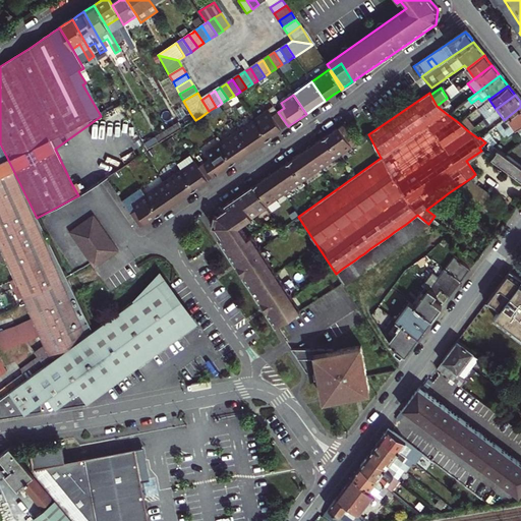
[(459,106),(447,114),(458,122),(465,117),(459,110),(460,108),(459,106)]
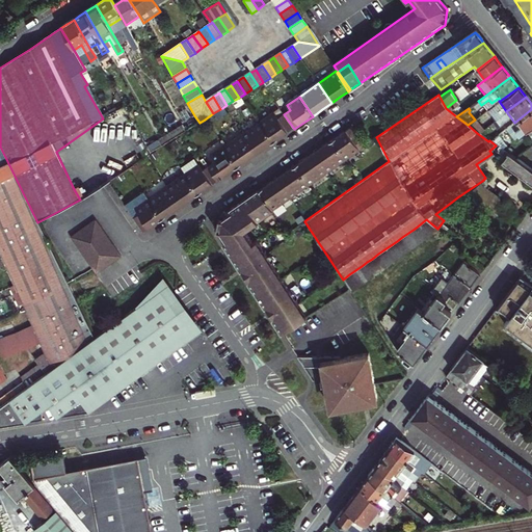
[(505,130),(513,140),(531,128),(531,126),(531,109),(514,123),(505,130)]
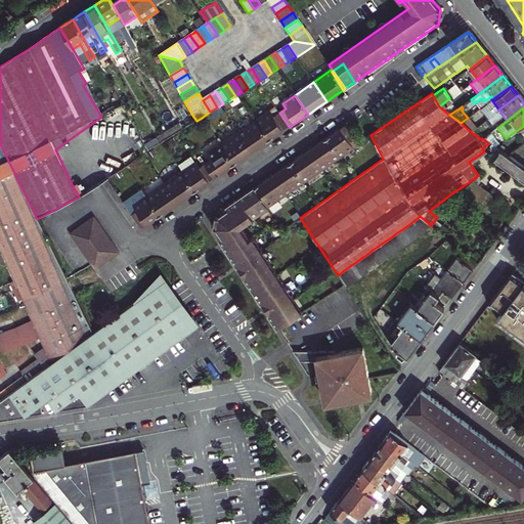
[(270,112),(257,121),(270,140),(279,134),(290,127),(279,113),(274,117),(270,112)]
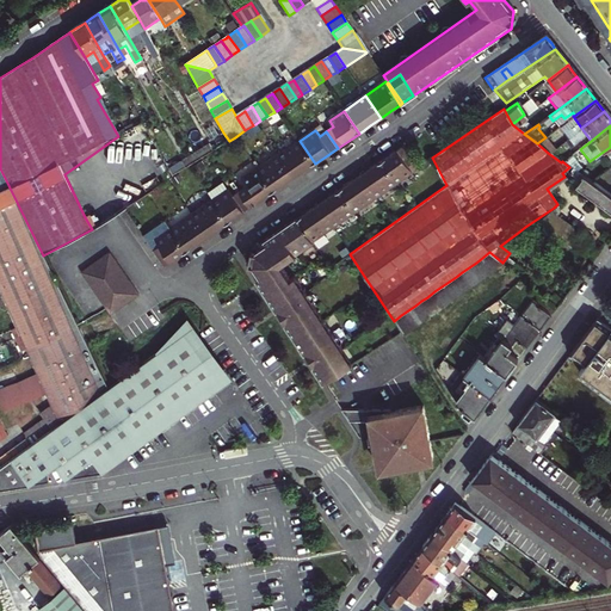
[(173,177),(150,137),(130,149),(154,190),(168,180),(173,177)]
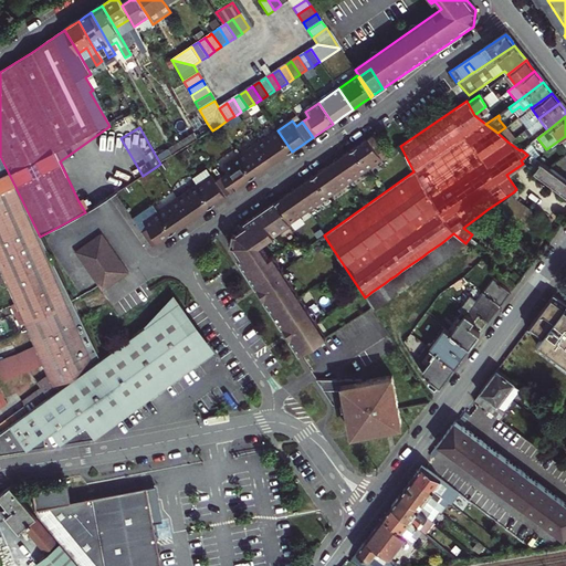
[(278,130),(258,145),(272,166),(282,159),(292,152),(278,130)]
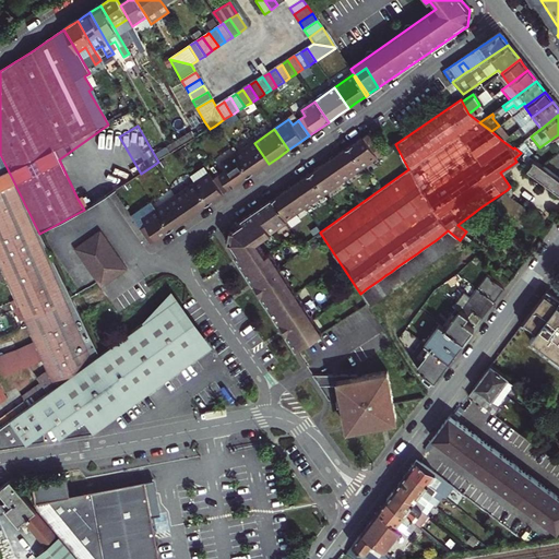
[(368,134),(347,149),(361,169),(383,155),(368,134)]
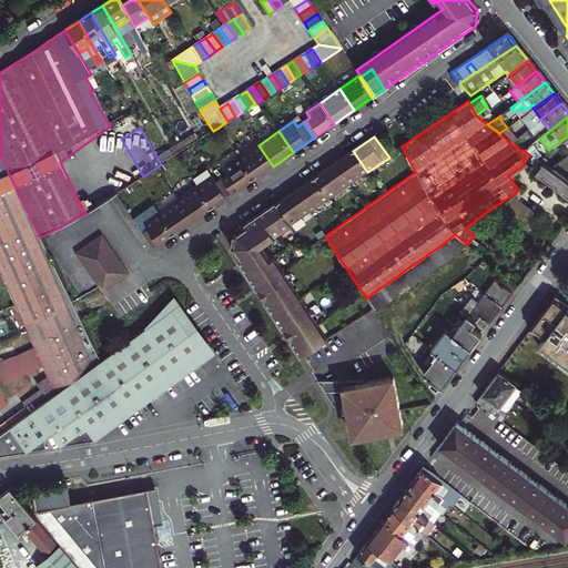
[(143,176),(121,139),(121,140),(143,176)]
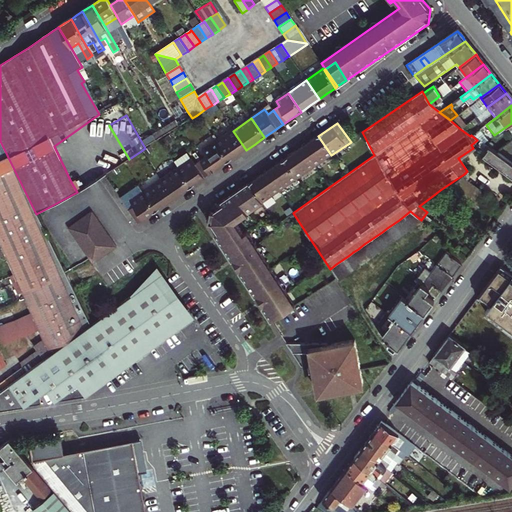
[(233,131),(216,143),(229,162),(236,157),(246,150),(233,131)]
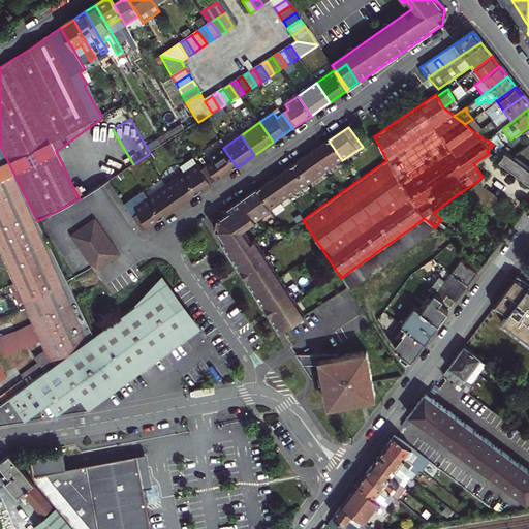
[(493,135),(487,139),(493,145),(494,146),(498,149),(501,146),(493,135)]
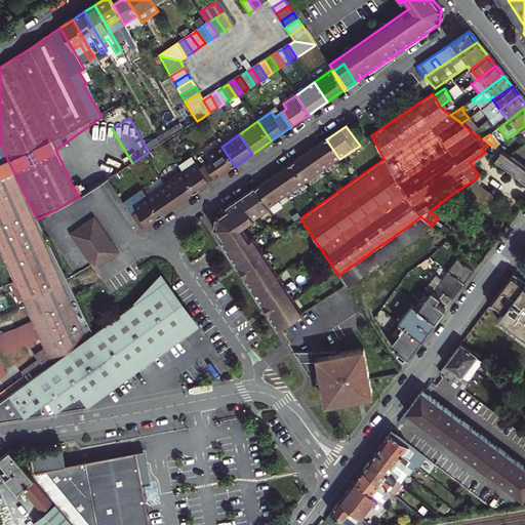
[(322,171),(339,159),(326,139),(309,152),(322,171)]
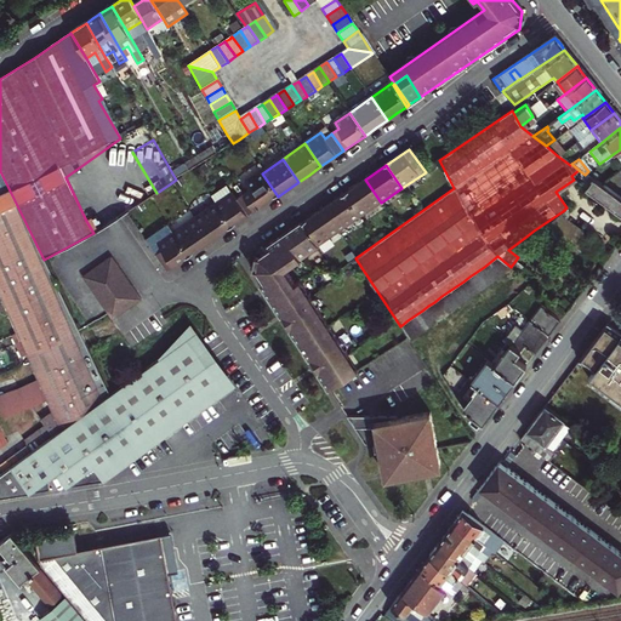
[(110,396),(93,363),(46,265),(44,260),(0,171),(0,251),(79,417),(110,396)]
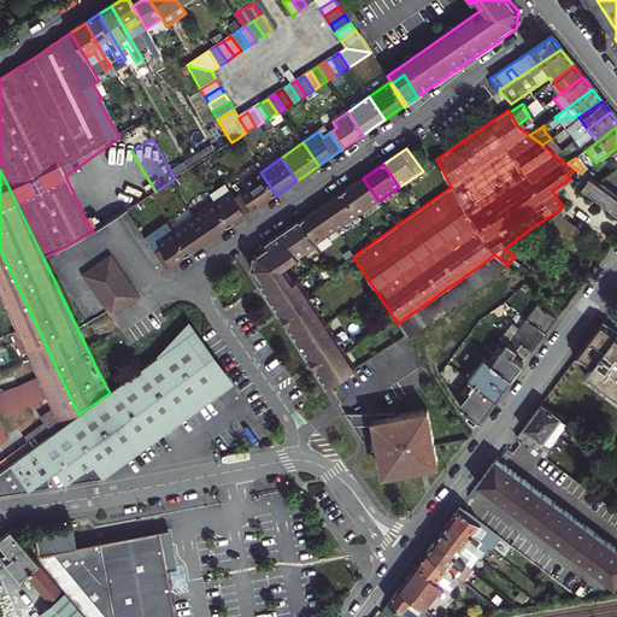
[(616,200),(597,184),(581,174),(576,170),(574,175),(579,177),(576,181),(582,184),(580,188),(616,215),(616,200)]
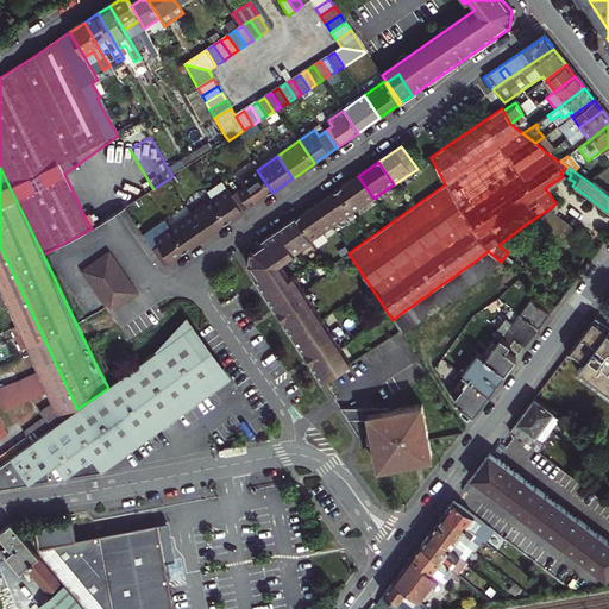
[(263,199),(272,193),(257,170),(242,181),(245,187),(239,192),(251,208),(263,199)]
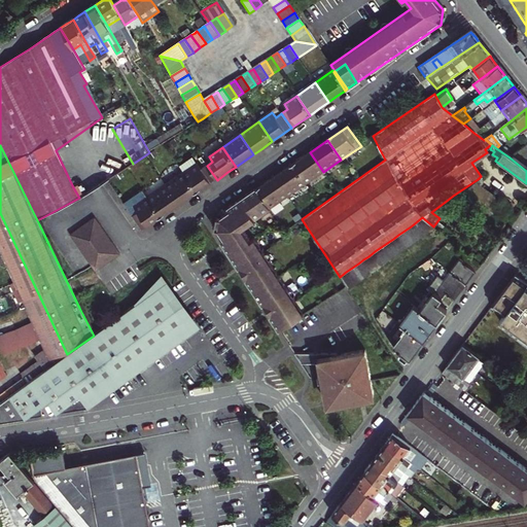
[(305,184),(323,172),(310,152),(291,165),(305,184)]
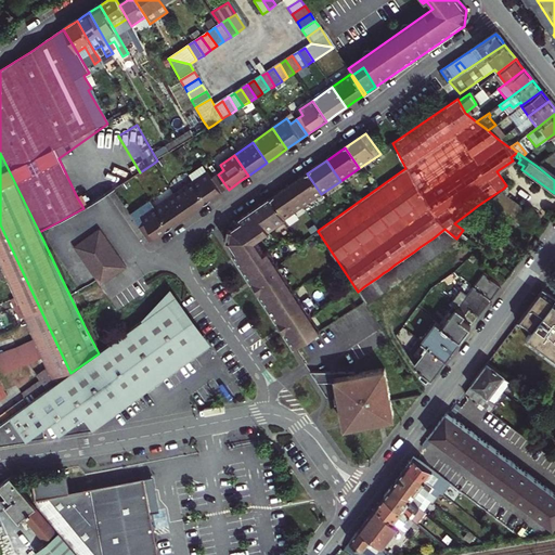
[(321,194),(307,173),(287,188),(302,207),(321,194)]
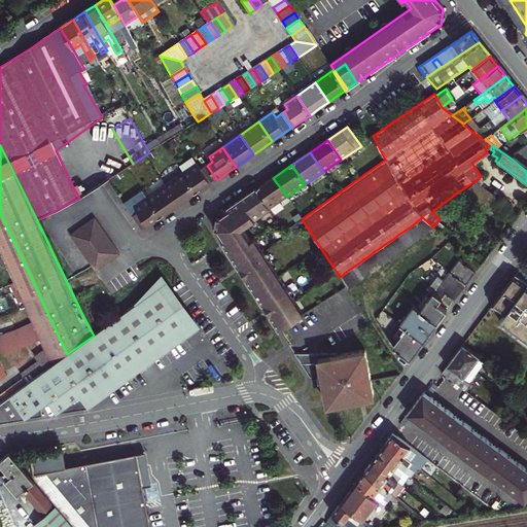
[(197,166),(184,174),(198,194),(205,188),(217,180),(207,166),(200,171),(197,166)]
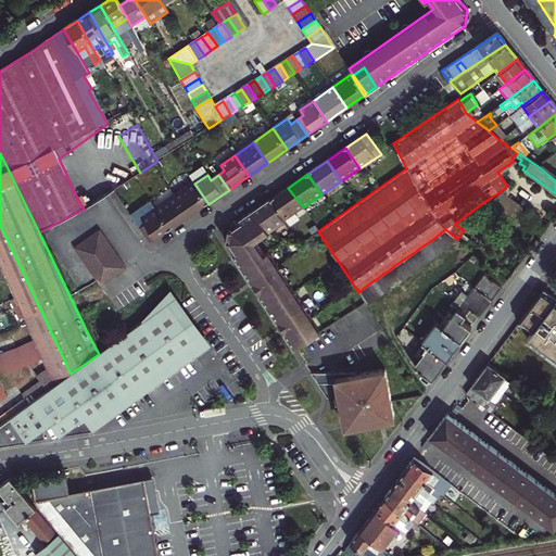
[(209,204),(194,184),(176,197),(189,217),(200,210),(209,204)]
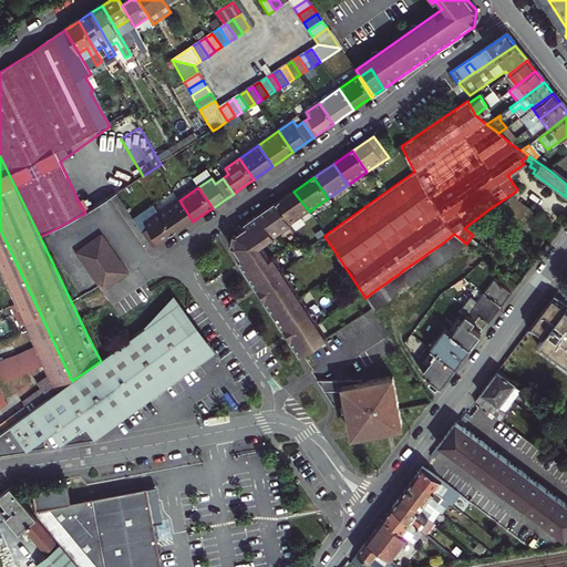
[(289,225),(309,212),(294,192),(275,205),(289,225)]
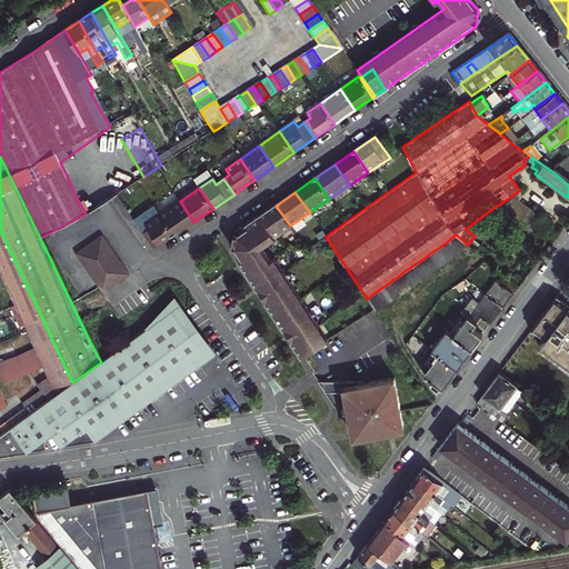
[(79,202),(86,213),(91,210),(86,199),(79,202)]
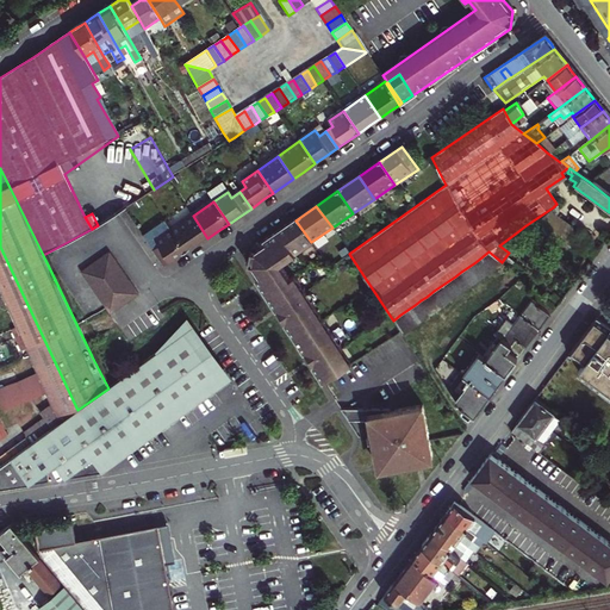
[(193,216),(172,231),(187,253),(197,247),(207,238),(193,216)]
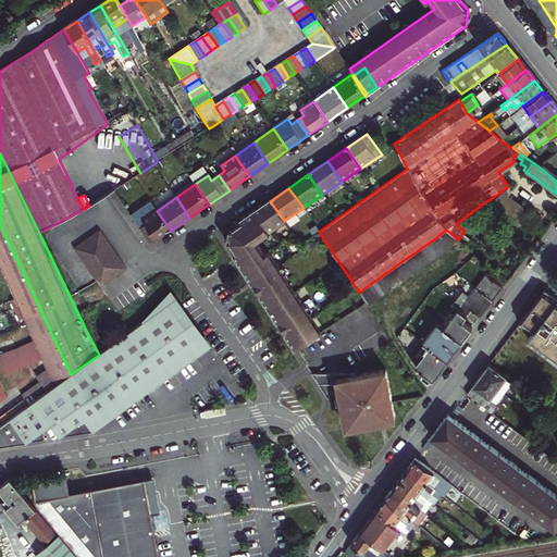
[(284,221),(270,201),(231,227),(229,244),(252,281),(274,265),(265,252),(262,256),(254,243),(284,221)]
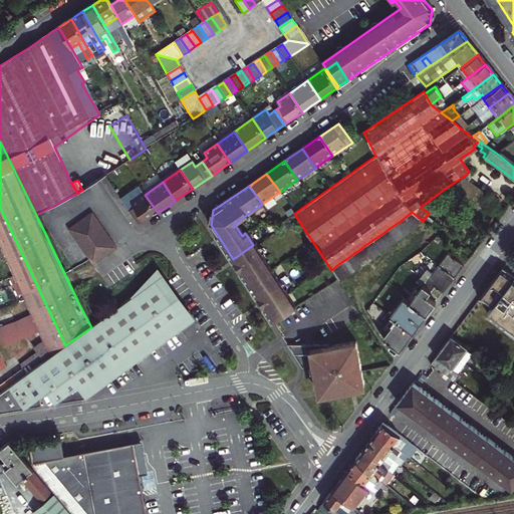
[(158,213),(145,195),(132,204),(136,208),(130,212),(140,226),(149,220),(158,213)]
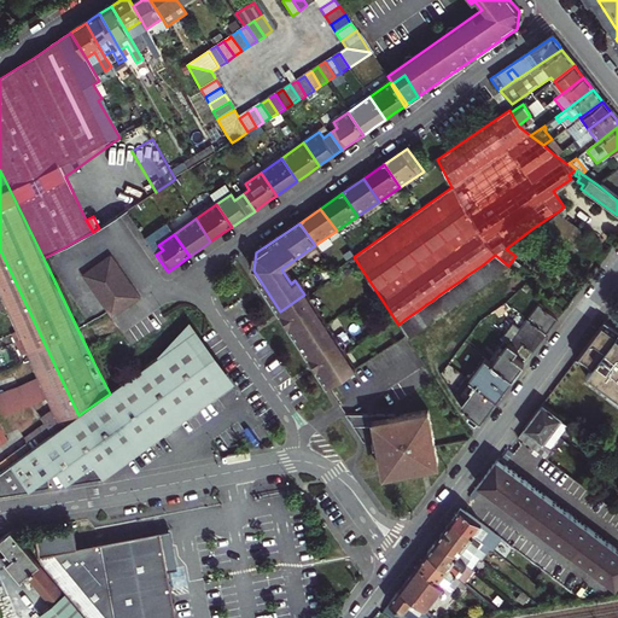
[(79,415),(0,250),(0,292),(1,295),(7,308),(18,332),(25,348),(54,409),(63,426),(79,415)]
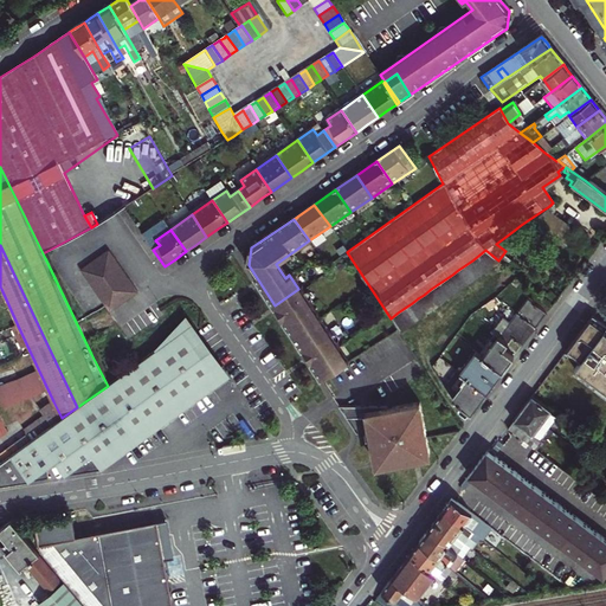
[(485,250),(478,256),(488,268),(498,260),(485,250)]
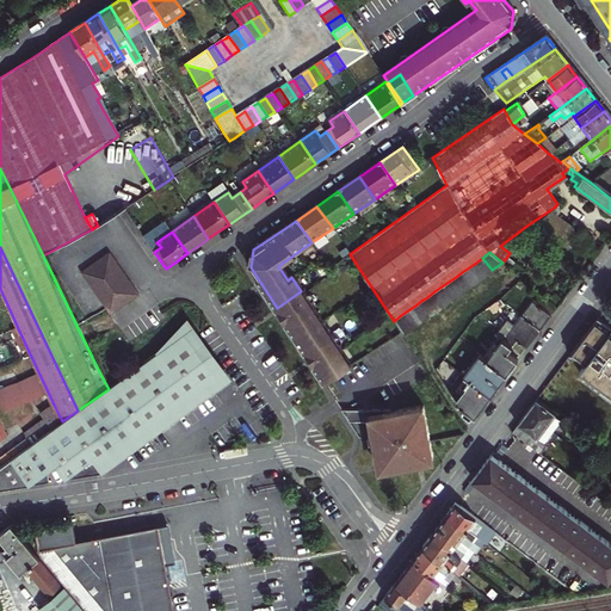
[(93,276),(122,318),(150,298),(122,257),(93,276)]
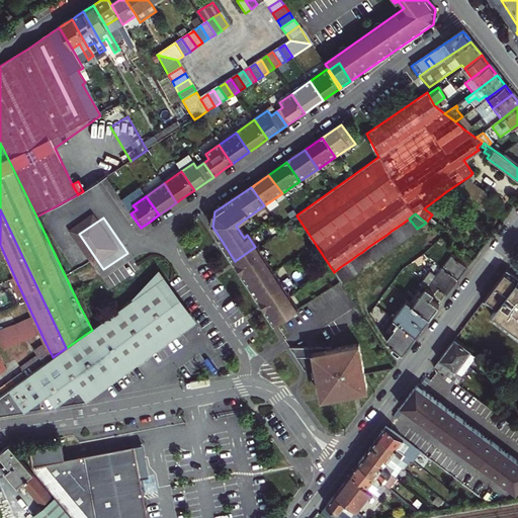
[(417,229),(409,219),(404,223),(411,233),(417,229)]
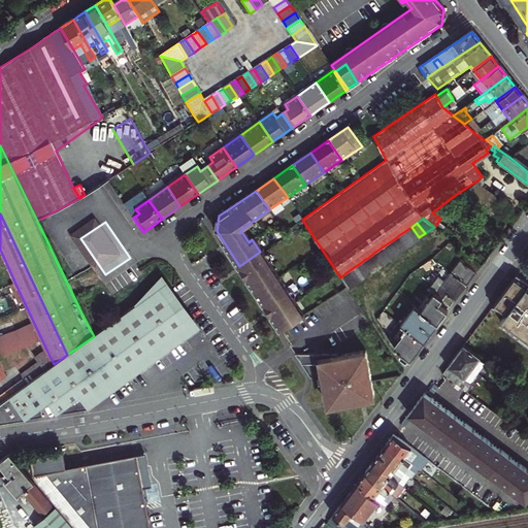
[(419,237),(411,227),(405,231),(413,242),(419,237)]
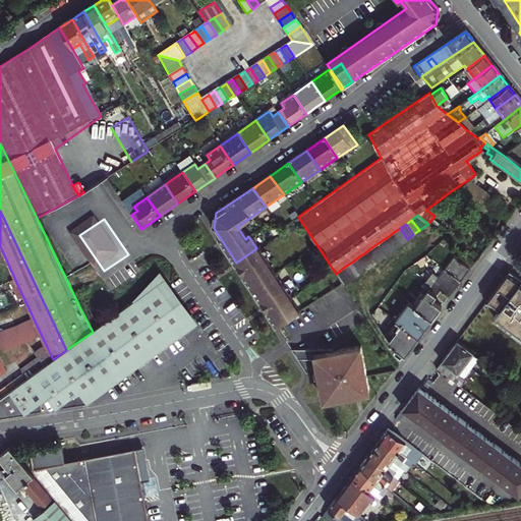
[(400,228),(394,232),(402,243),(407,239),(400,228)]
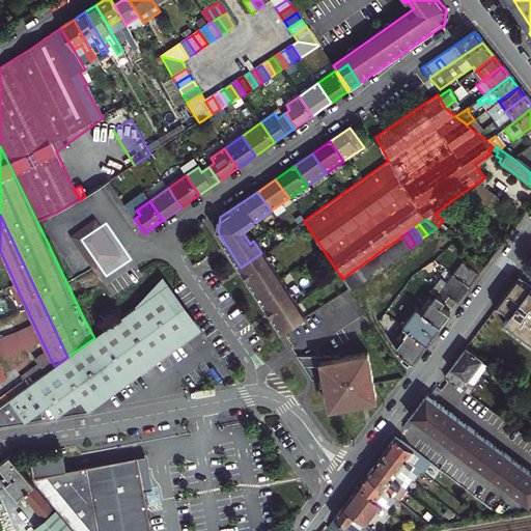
[(410,248),(401,236),(396,241),(403,252),(410,248)]
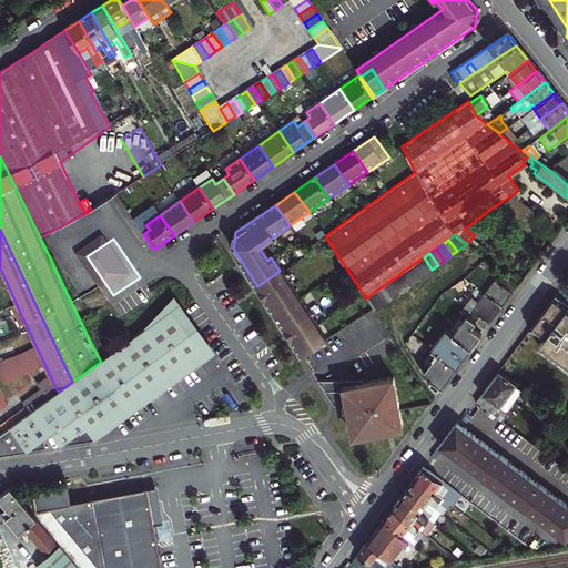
[(424,257),(417,262),(425,274),(432,270),(424,257)]
